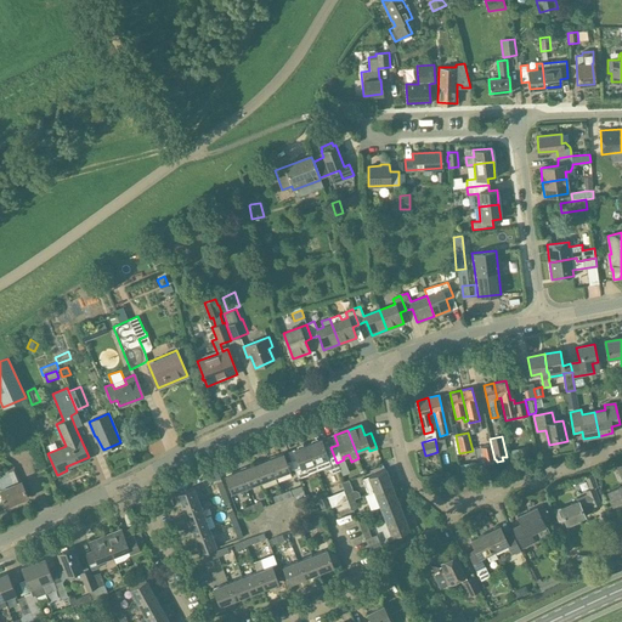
[(307,445),(317,470),(337,463),(331,447),(324,450),(321,440),(307,445)]
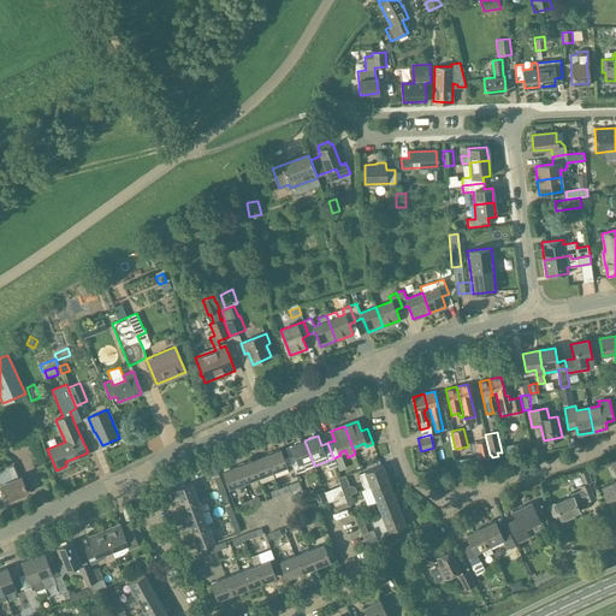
[(307,468),(314,466),(304,440),(292,445),(296,456),(289,458),(294,469),(295,473),(298,472),(304,471),(307,468)]
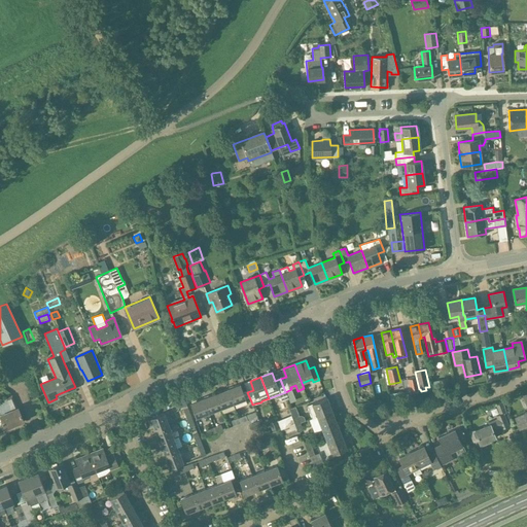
[(419,388),(416,377),(407,379),(410,390),(419,388)]
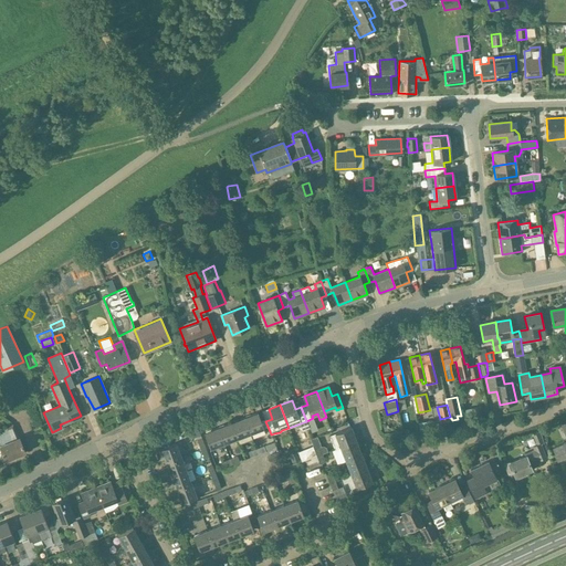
[(471,408),(464,410),(467,418),(473,416),(471,408)]
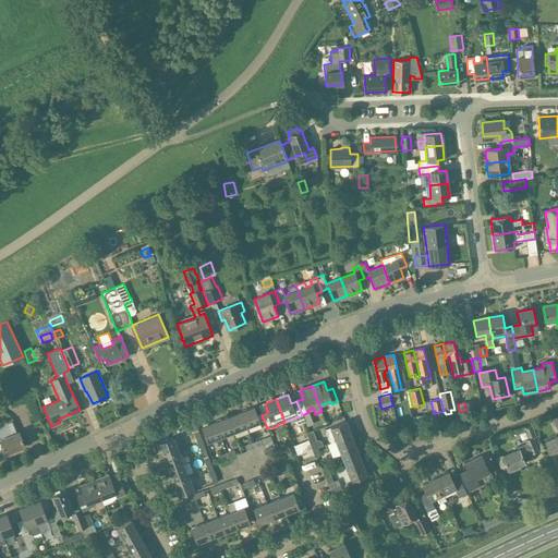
[(253,408),(240,412),(246,427),(247,427),(250,432),(262,427),(259,423),(253,408)]
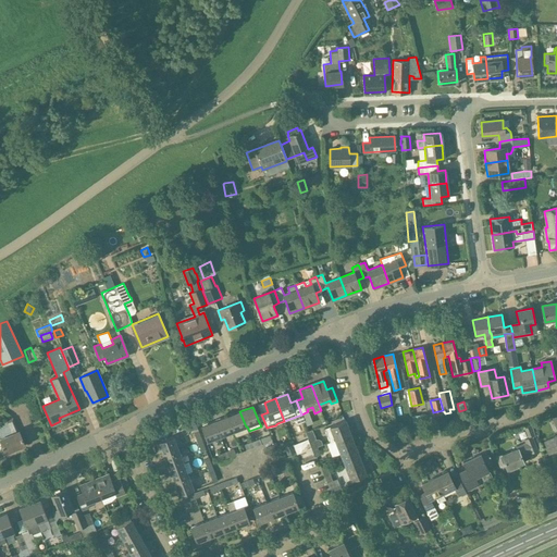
[(246,426),(239,411),(227,417),(233,432),(246,426)]
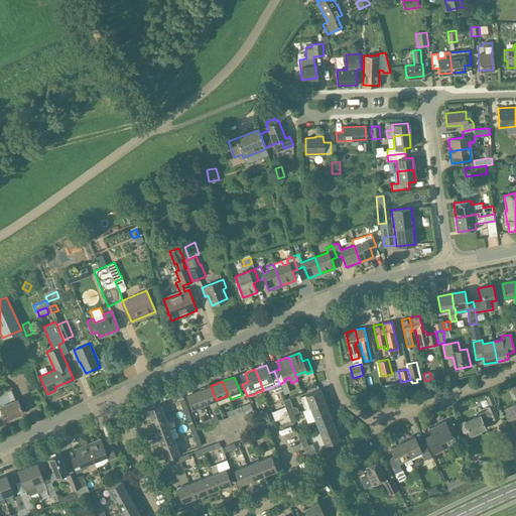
[(515,384),(511,387),(515,398),(515,402),(504,408),(509,418),(515,414),(515,384)]
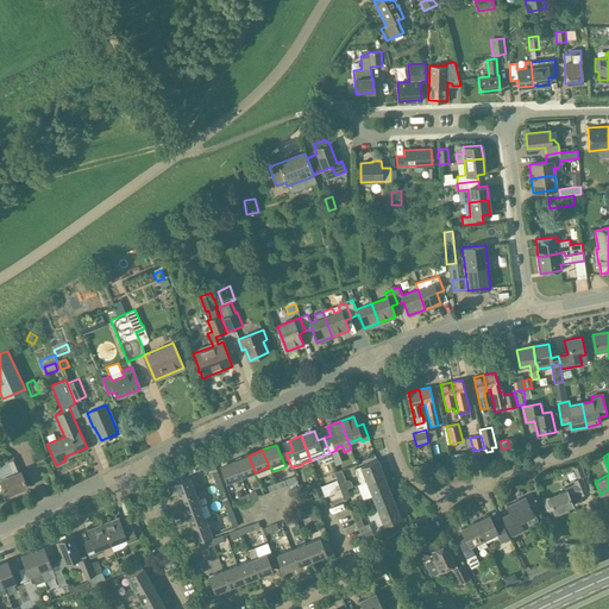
[(249,456),(234,460),(240,477),(255,472),(249,456)]
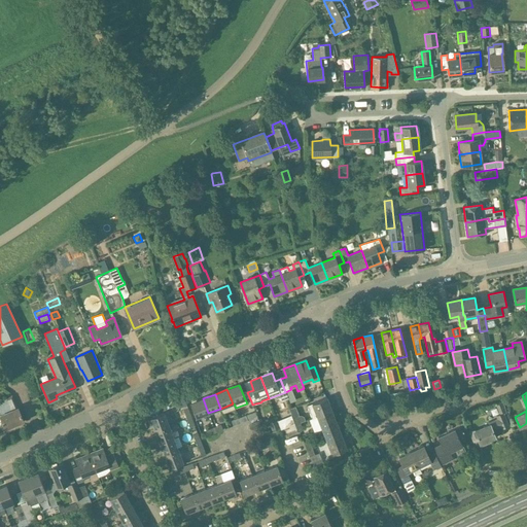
[(183,396),(173,400),(177,410),(187,406),(183,396)]
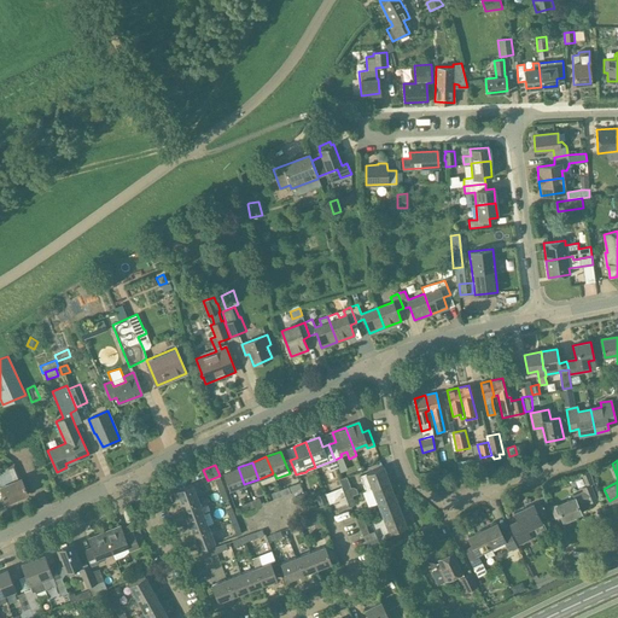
[(366,491),(372,489),(389,482),(383,466),(360,476),(366,491)]
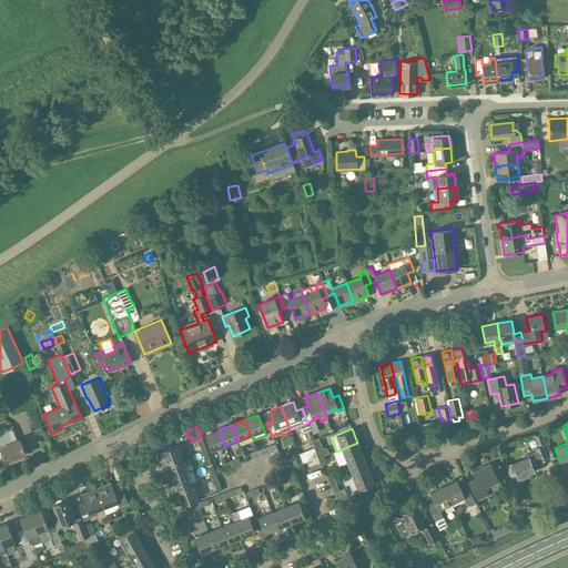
[(0,432),(0,444),(1,447),(0,447),(0,464),(24,454),(19,439),(17,440),(11,429),(8,430),(7,429),(0,432)]
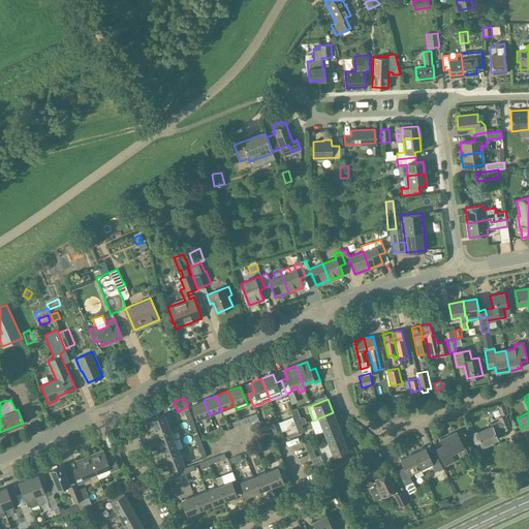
[(196,419),(209,414),(204,400),(191,405),(196,419)]
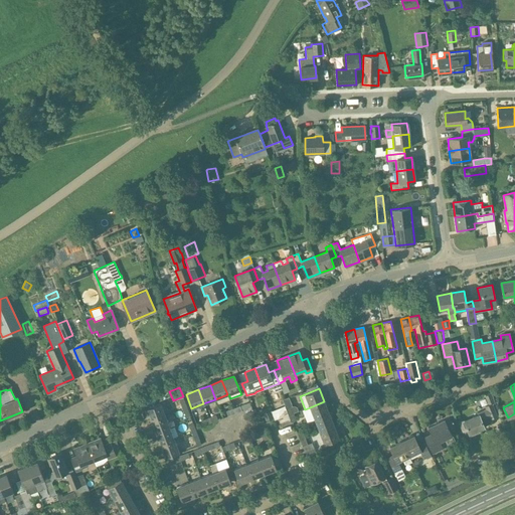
[(477,412),(478,414),(459,422),(463,432),(468,430),(469,434),(470,434),(470,436),(480,432),(479,430),(484,427),(481,420),(489,417),(490,419),(498,415),(493,404),(495,403),(492,391),(484,394),(488,404),(484,405),(485,408),(477,412)]
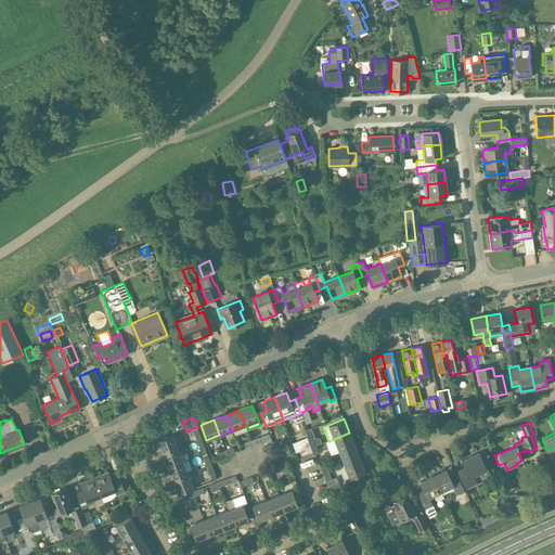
[(305,430),(308,440),(313,438),(310,428),(305,430)]
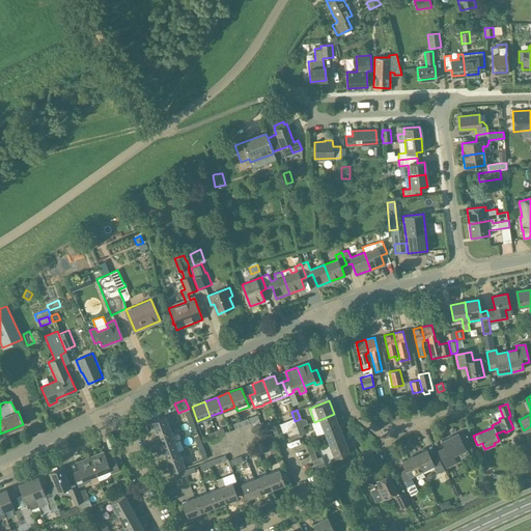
[(189,422),(193,420),(190,411),(185,413),(189,422)]
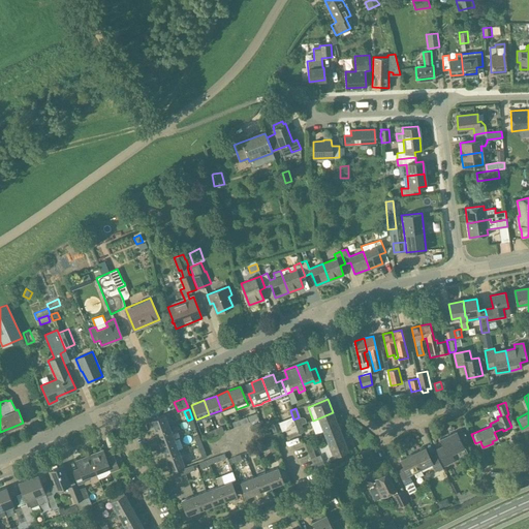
[(318,418),(323,431),(338,425),(333,412),(318,418)]
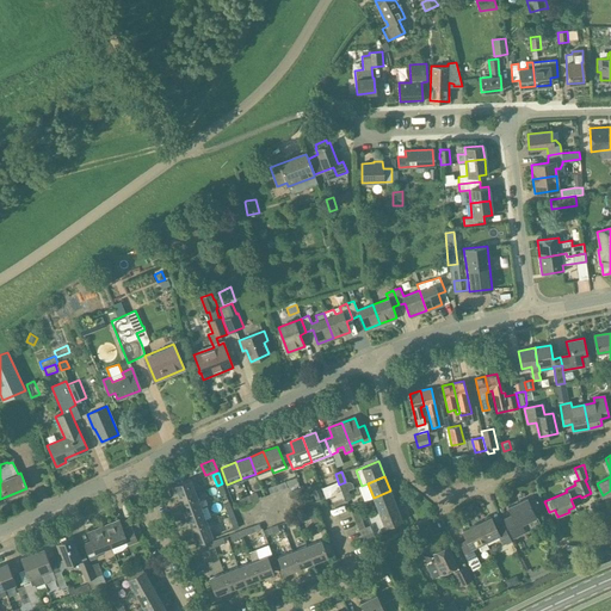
[(291,479),(276,485),(278,491),(294,485),(291,479)]
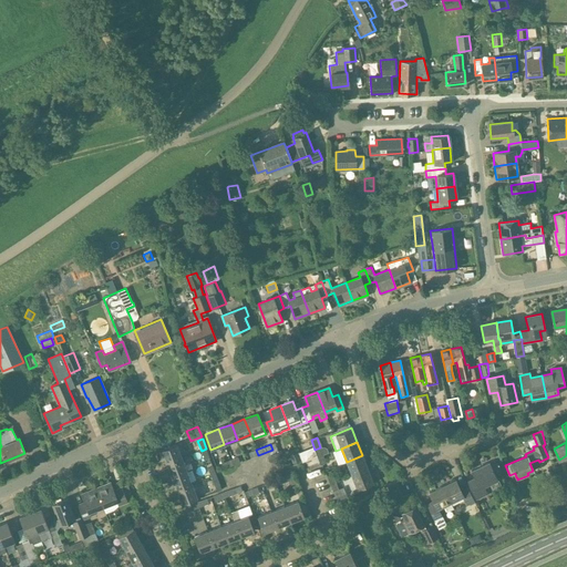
[(162,451),(167,464),(182,459),(177,445),(162,451)]
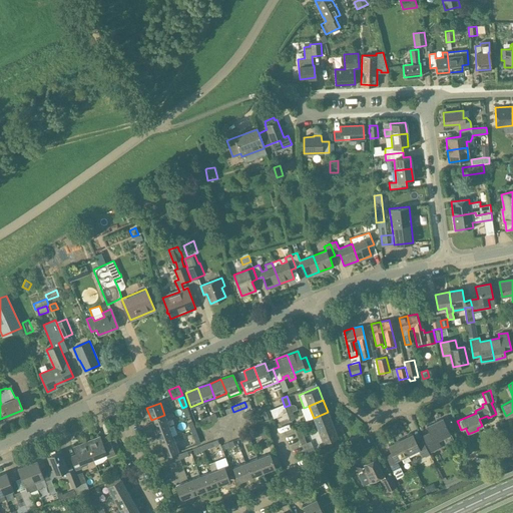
[(283,404),(270,409),(273,417),(274,417),(276,416),(286,412),(283,404)]
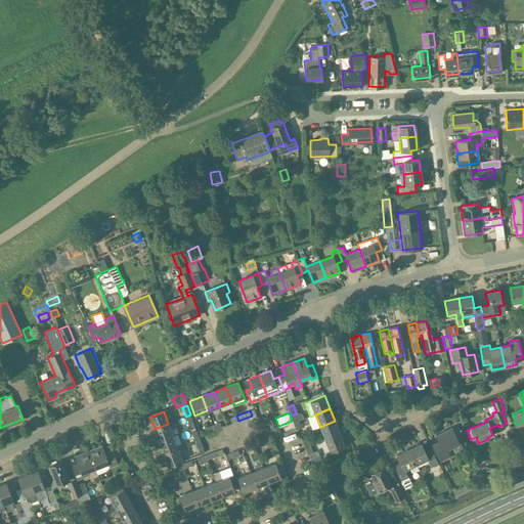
[(272,416),(266,418),(270,428),(276,426),(272,416)]
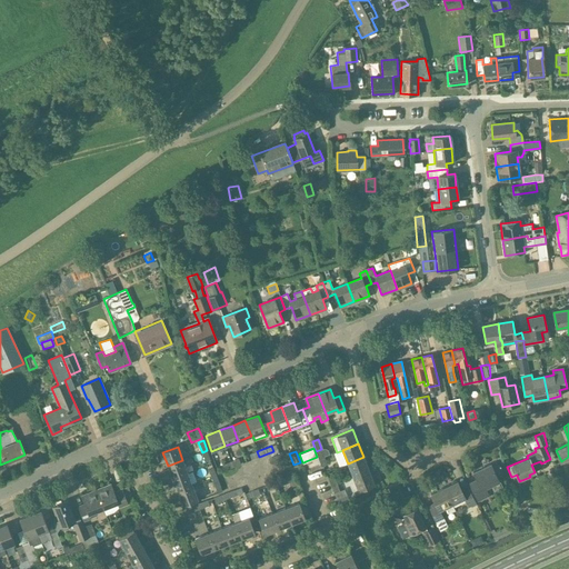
[(348,463),(353,477),(369,470),(363,457),(348,463)]
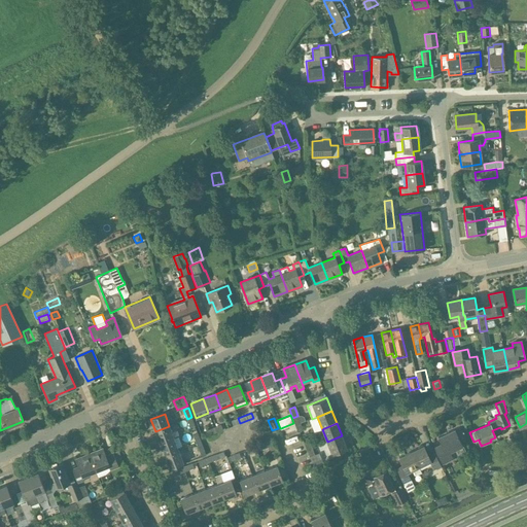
[(160,444),(174,438),(169,426),(155,431),(160,444)]
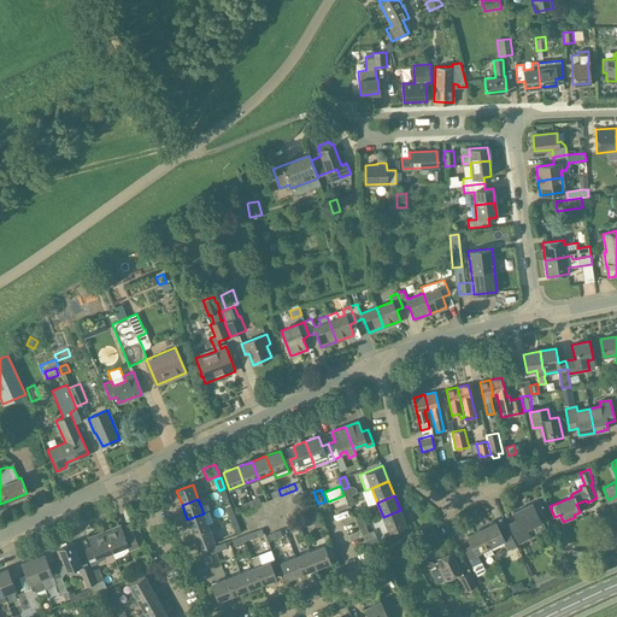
[(547,515),(540,500),(513,512),(517,521),(509,524),(518,545),(530,539),(526,529),(533,526),(535,533),(545,529),(540,518),(547,515)]
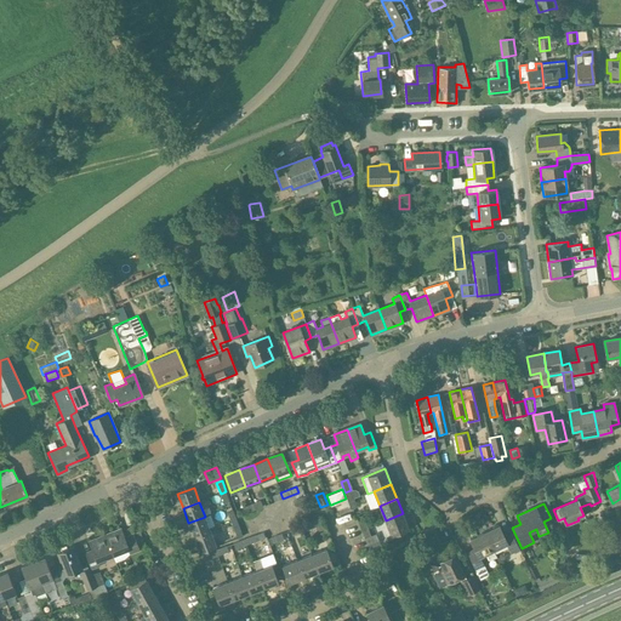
[(232,523),(237,520),(233,510),(227,512),(232,523)]
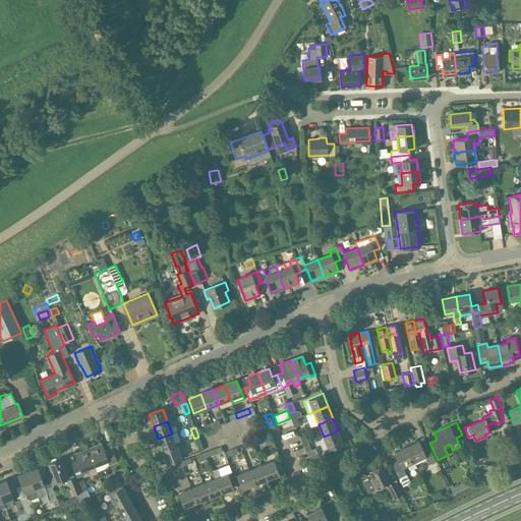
[(343,444),(338,430),(324,437),(329,450),(343,444)]
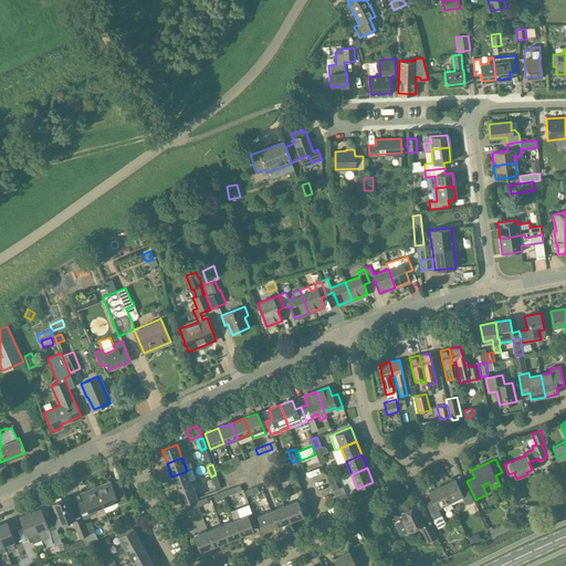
[(191,484),(187,471),(171,477),(177,490),(191,484)]
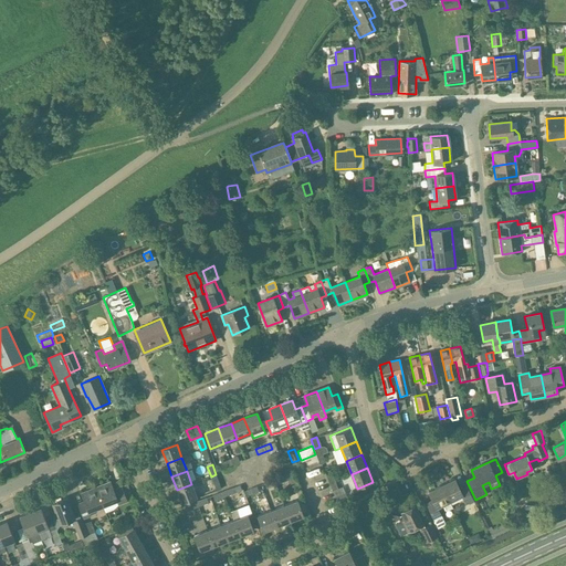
[(216,474),(211,477),(212,480),(217,491),(221,489),(216,474)]
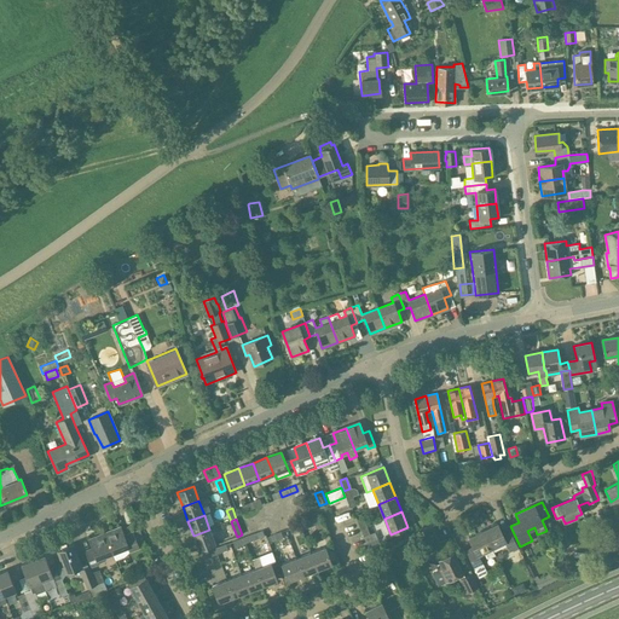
[(497,525),(482,531),(492,549),(505,542),(510,551),(518,548),(510,532),(503,536),(497,525)]
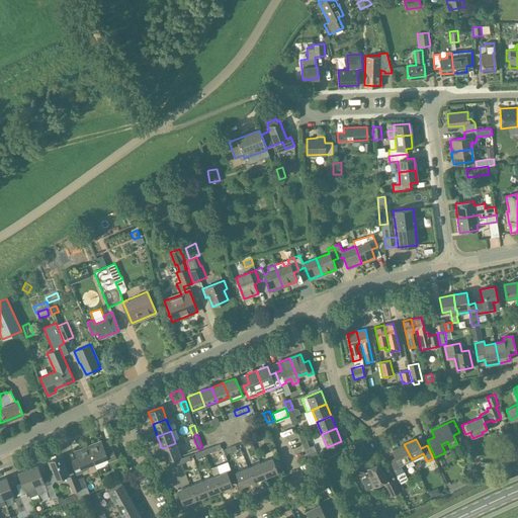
[(100,441),(87,447),(96,469),(104,466),(108,462),(116,459),(111,444),(103,448),(100,441)]
